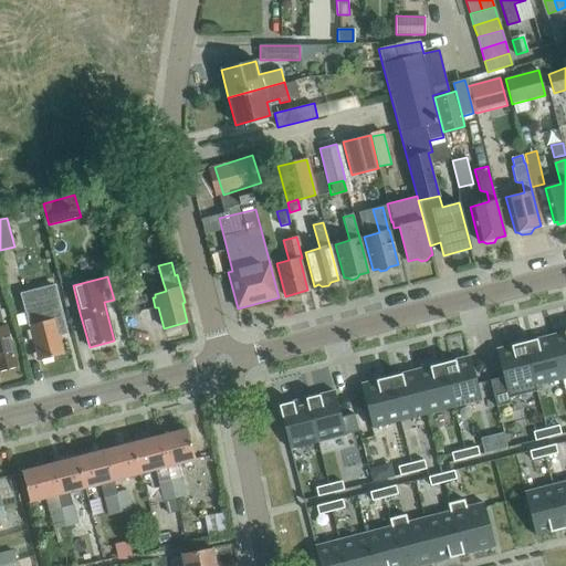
[(55,284),(19,294),(28,326),(29,326),(38,360),(63,354),(59,336),(69,334),(55,284)]
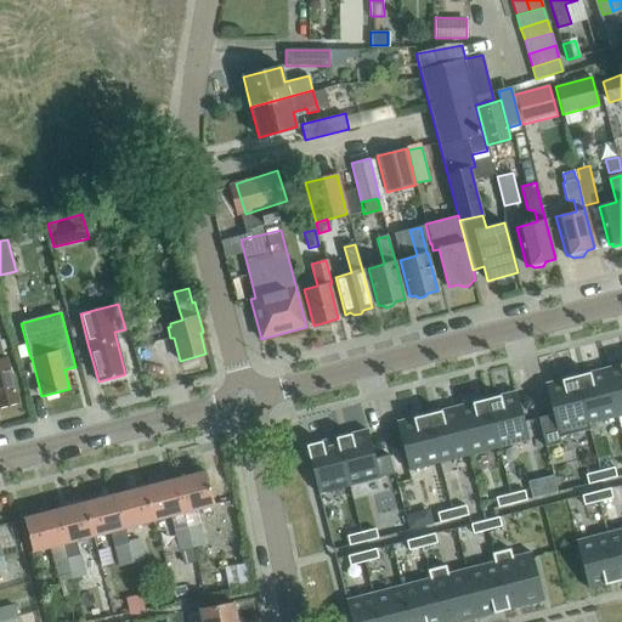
[(0,407),(18,402),(6,358),(4,360),(0,344),(0,407)]
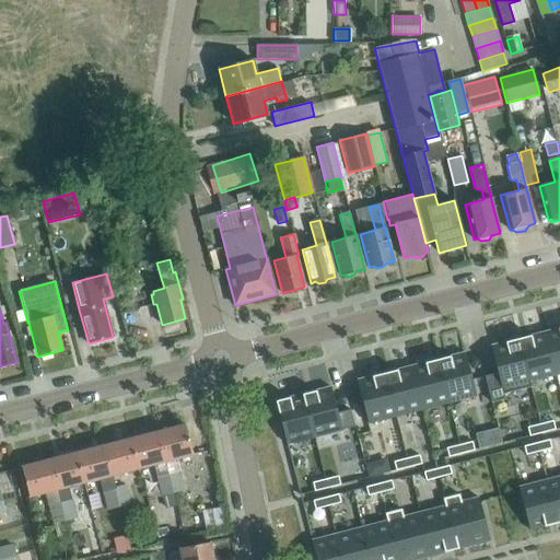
[(559,373),(559,327),(545,331),(556,375),(559,373)]
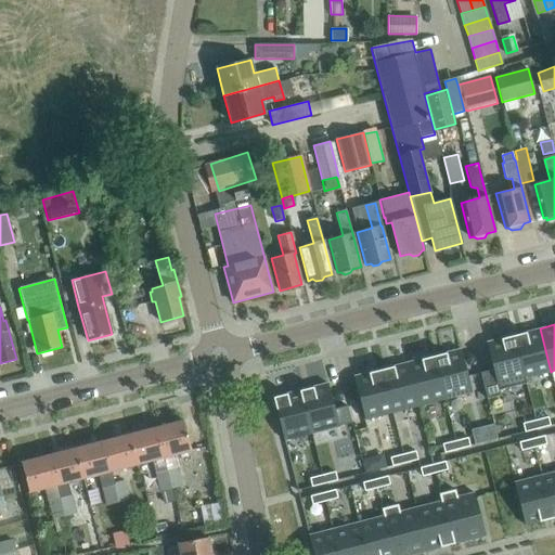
[(551,372),(540,328),(513,336),(524,378),(526,378),(551,372)]
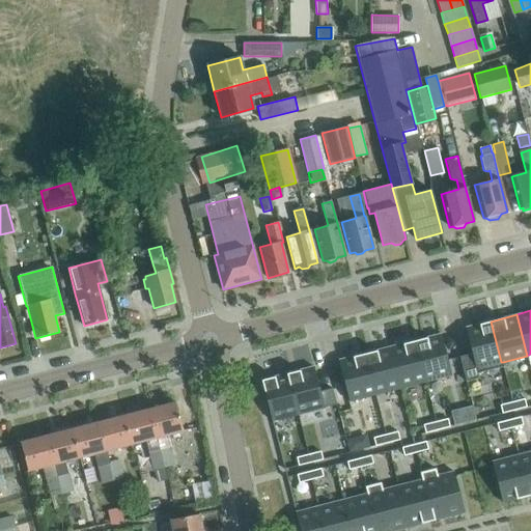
[(501,362),(491,322),(466,328),(472,354),(459,357),(466,382),(478,379),(477,373),(504,366),(503,362),(501,362)]
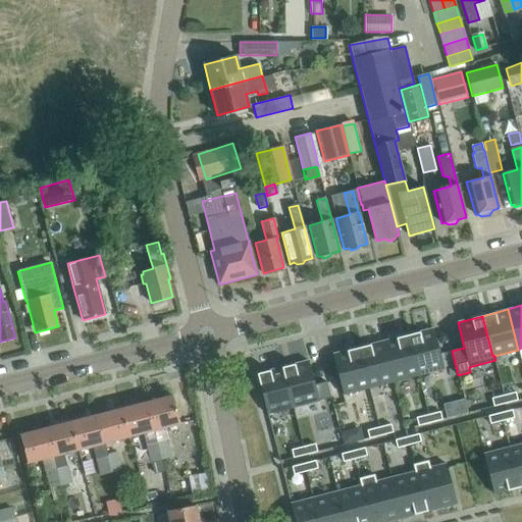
[(444,368),(433,328),(408,334),(419,375),(444,368)]
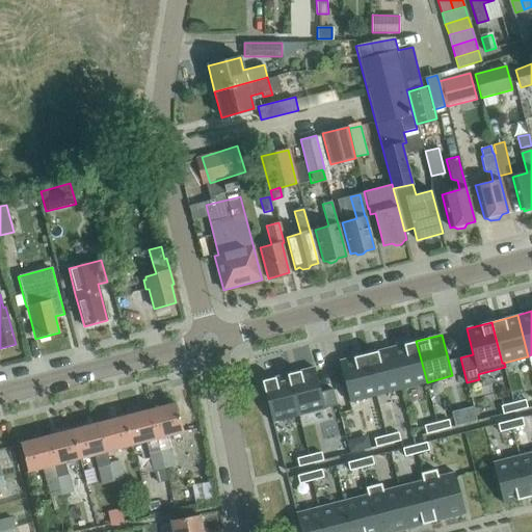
[(427,382),(416,341),(391,348),(401,389),(427,382)]
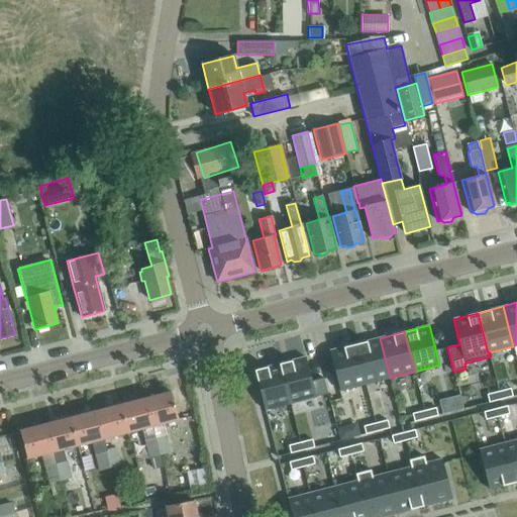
[(390,378),(380,338),(354,344),(365,384),(390,378)]
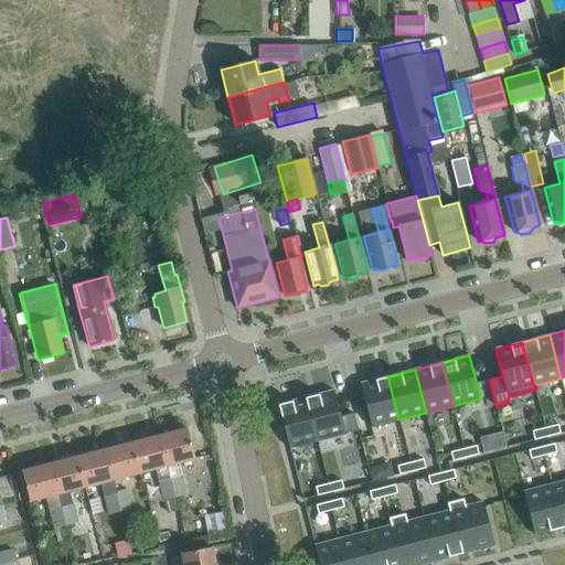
[(398,419),(387,376),(360,383),(371,427),(398,419)]
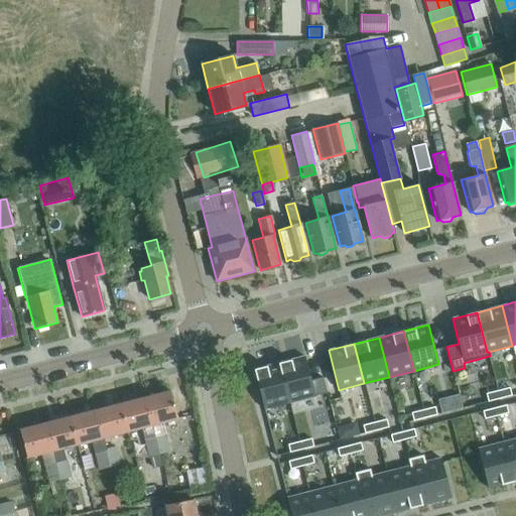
[(314,395),(304,357),(279,363),(289,402),(314,395)]
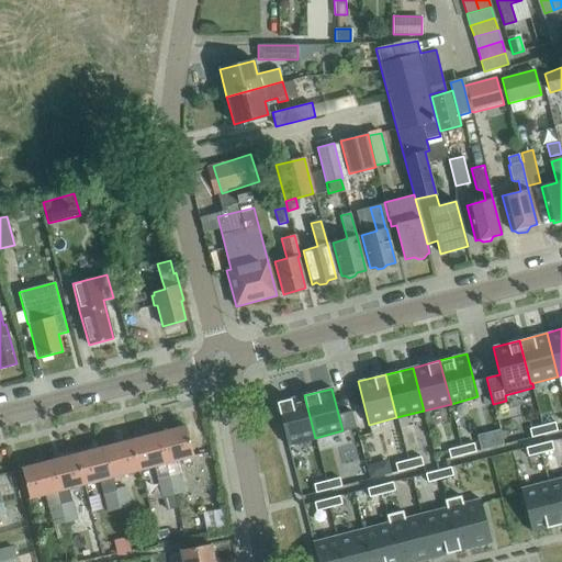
[(315,438),(304,395),(277,403),(288,445),(315,438)]
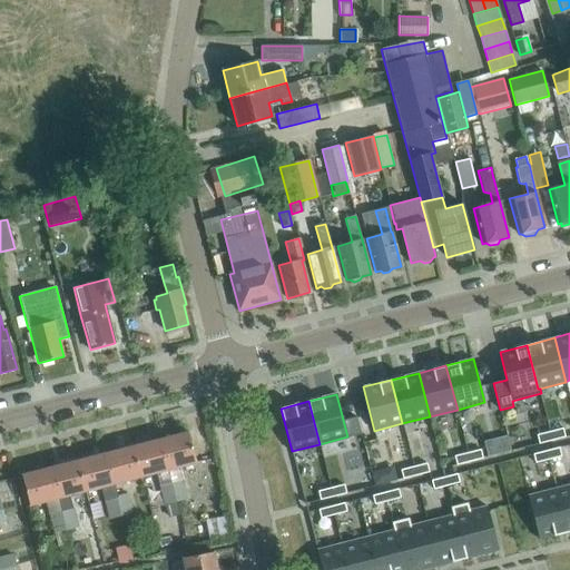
[(566,436),(562,428),(550,431),(552,440),(566,436)]
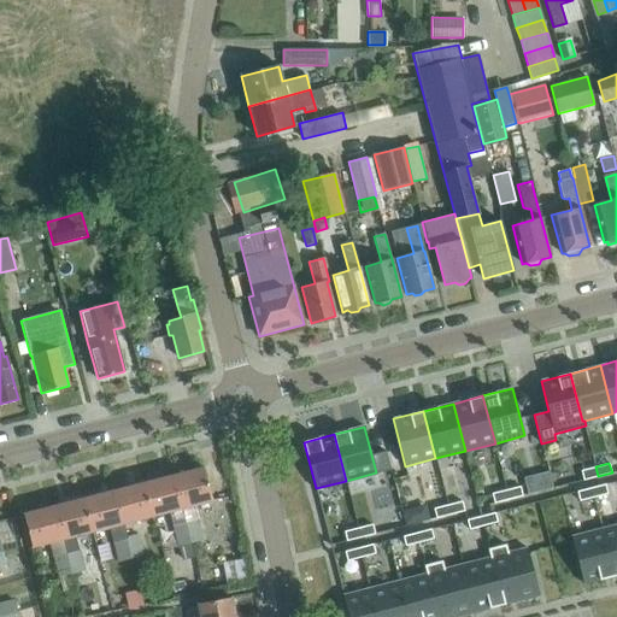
[(598,476),(595,466),(581,470),(583,480),(598,476)]
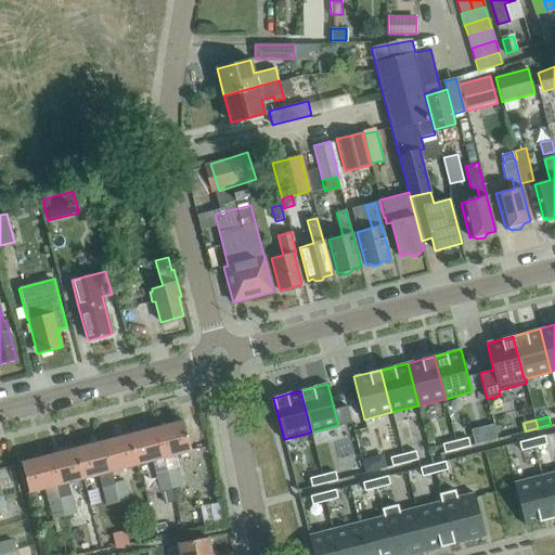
[(183,421),(155,427),(163,457),(191,451),(183,421)]
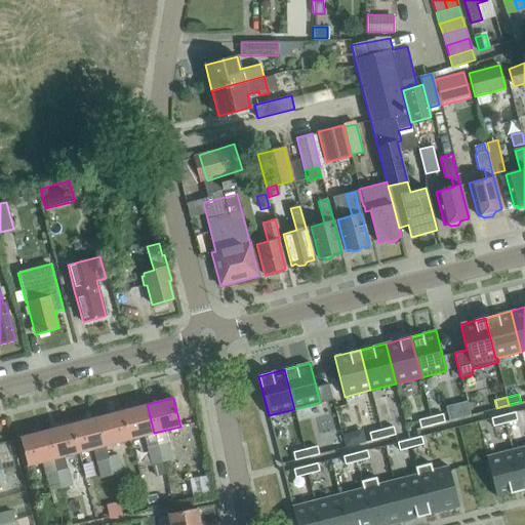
[(122,411),(129,440),(154,433),(147,404),(122,411)]
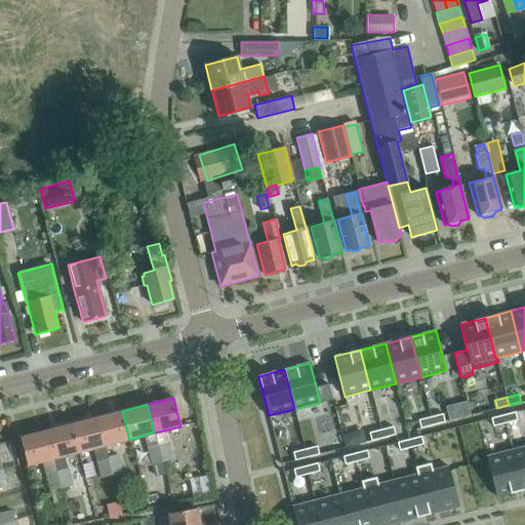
[(129,440),(122,411),(96,417),(104,446),(106,445),(129,440)]
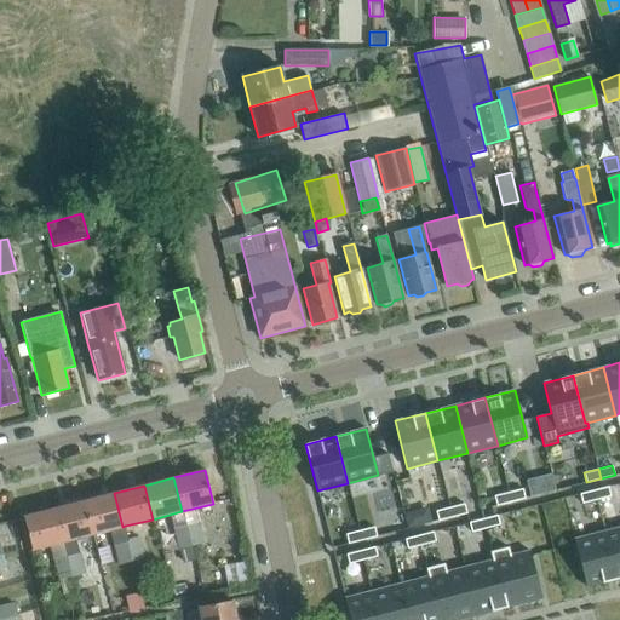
[(608,487),(595,491),(597,500),(610,497),(608,487)]
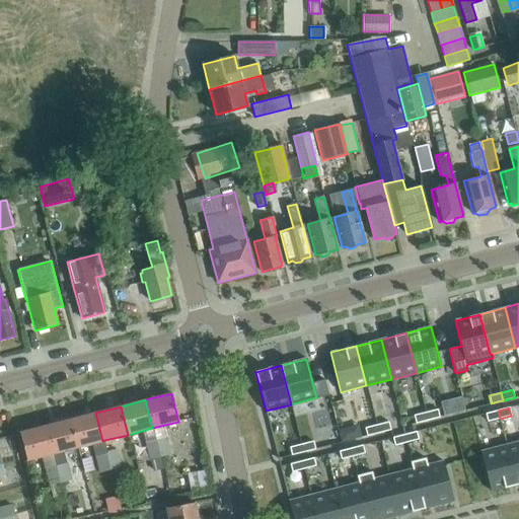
[(440,417),(438,409),(426,412),(428,420),(440,417)]
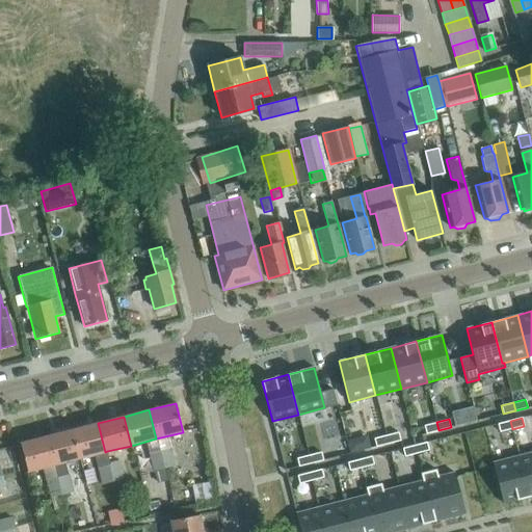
[(512,429),(510,421),(498,424),(500,432),(512,429)]
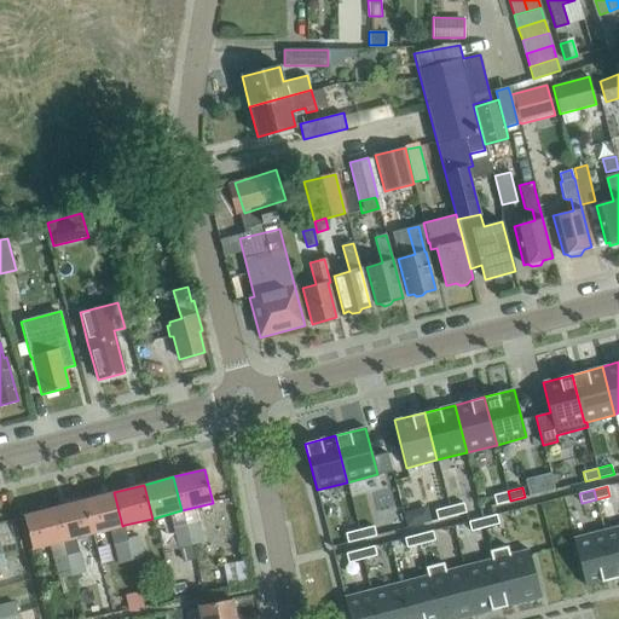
[(510,501),(508,491),(493,495),(496,504),(510,501)]
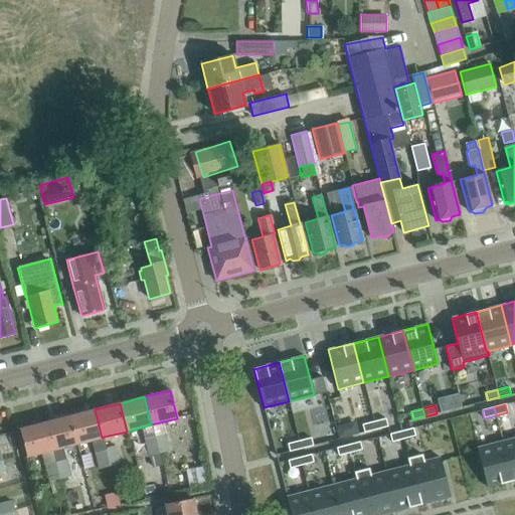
[(107,448),(104,437),(102,438),(95,409),(69,416),(76,444),(92,441),(99,469),(109,466),(105,449),(107,448)]
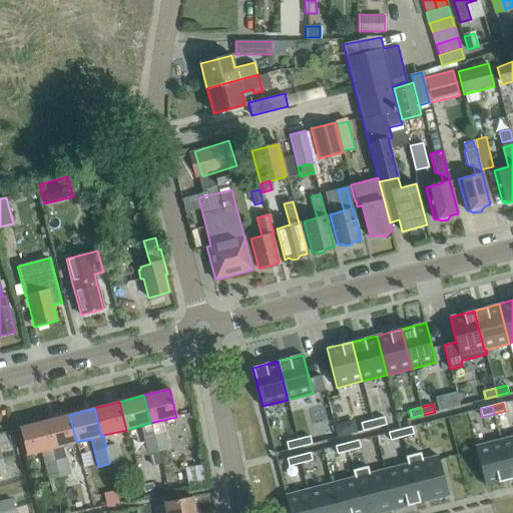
[(70,475),(63,446),(76,442),(69,415),(45,421),(60,477),(70,475)]
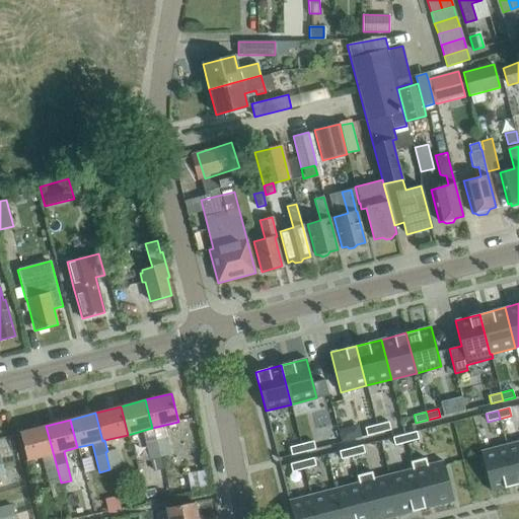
[(390,430),(388,422),(377,425),(379,433),(390,430)]
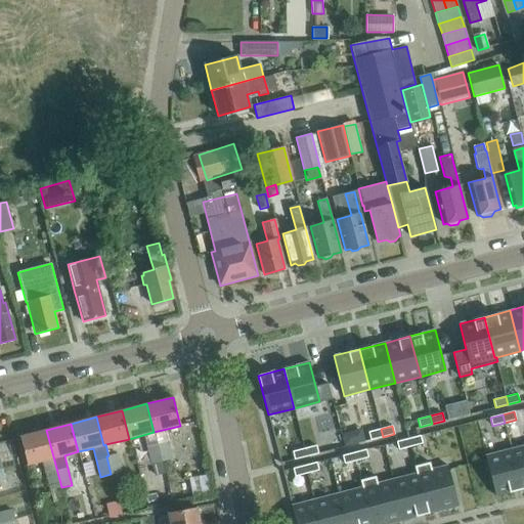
[(383,437),(381,429),(368,432),(370,440),(383,437)]
